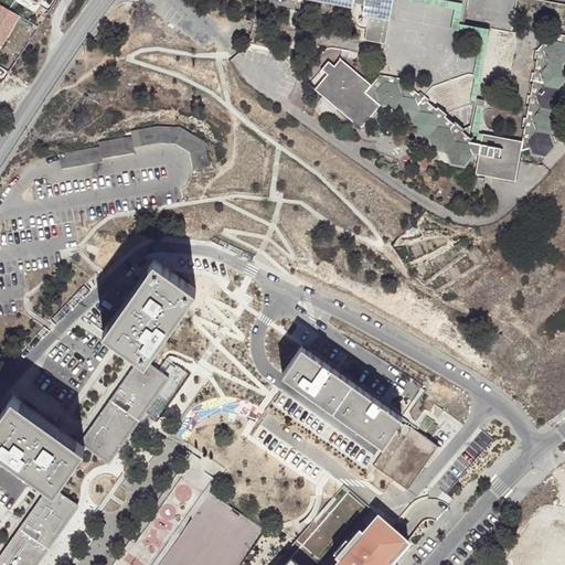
[(473,138),(470,135),(466,131),(467,130),(458,121),(457,124),(448,117),(449,115),(440,107),(439,109),(430,102),(433,99),(423,93),(422,94),(413,87),(415,85),(406,78),(404,80),(404,78),(382,74),(374,85),(343,60),(338,66),(332,62),(326,70),(331,74),(318,89),(365,129),(384,106),(395,108),(400,121),(413,124),(417,136),(430,138),(435,150),(447,153),(452,164),(467,167),(478,153),(482,153),(478,173),(519,181),(522,151),(531,148),(534,156),(537,156),(548,158),(558,146),(554,135),(562,124),(558,112),(564,102),(564,99),(562,89),(564,85),(564,4),(539,0),(523,0),(520,20),(564,28),(564,34),(554,33),(539,51),(537,51),(536,62),(540,62),(537,73),(534,73),(532,84),(535,84),(533,96),(530,96),(528,107),(531,107),(529,118),(528,118),(525,118),(523,129),(526,129),(524,141),(486,134),(483,144),(472,141),(473,138)]
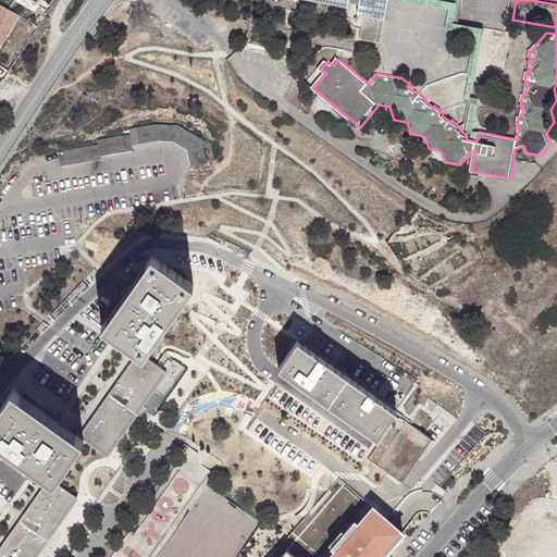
[(390,0),(362,0),(362,4),(360,14),(366,15),(361,40),(382,44),(390,0)]
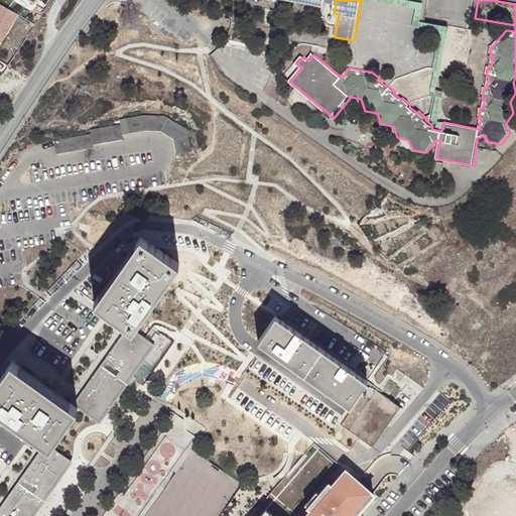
[(368,0),(417,9),(414,27),(441,32),(434,71),(440,72),(448,27),(421,22),(424,4),(402,0),(368,0)]
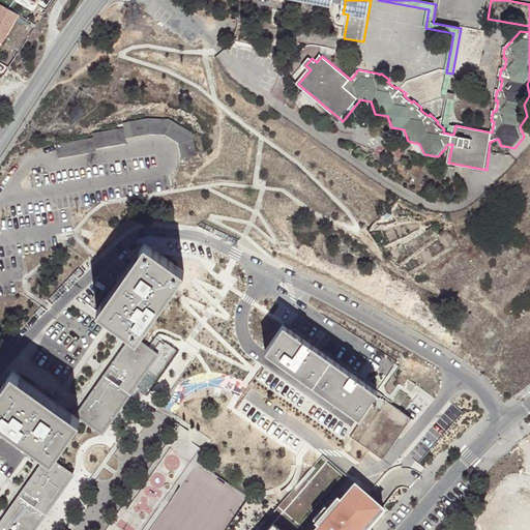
[(18,15),(0,3),(0,40),(1,41),(18,15)]
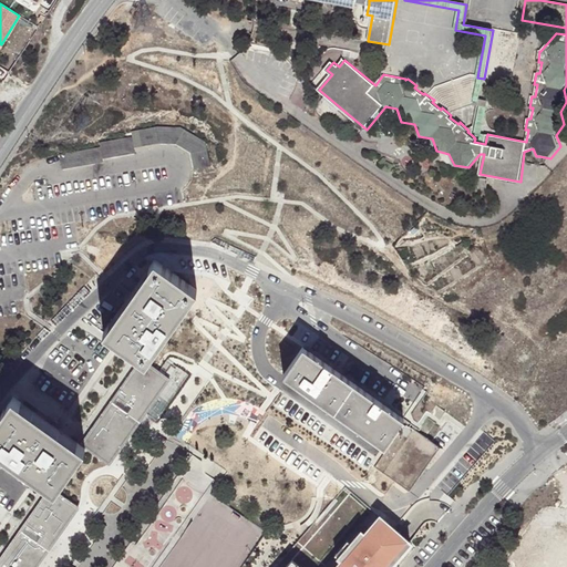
[(514,31),(496,28),(487,80),(511,84),(519,32),(514,31)]
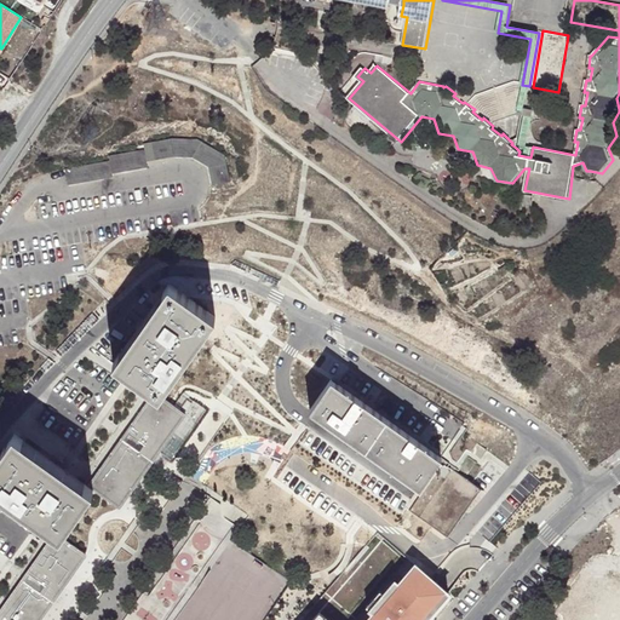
[(527,116),(520,151),(518,155),(530,158),(533,147),(528,147),(534,110),(520,107),(518,115),(527,116)]
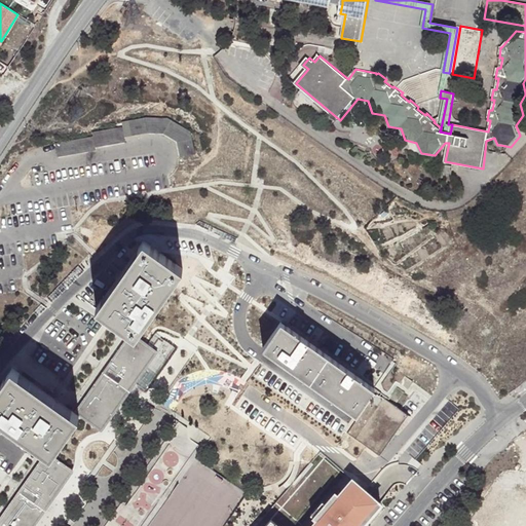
[(97,138),(59,145),(61,158),(99,151),(99,147),(128,142),(128,137),(150,133),(166,134),(181,141),(183,156),(198,153),(194,132),(171,119),(149,117),(125,122),(126,126),(96,133),(97,138)]
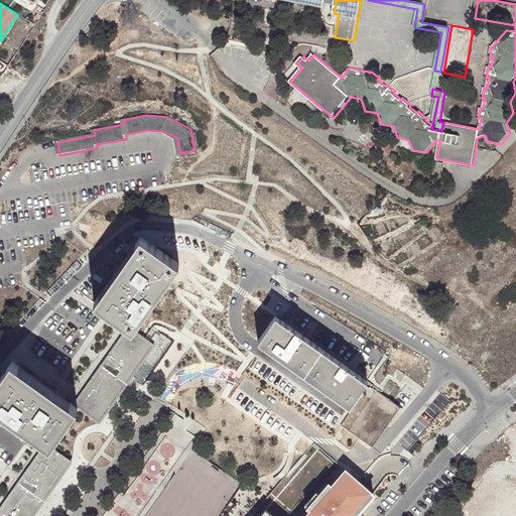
[(98,302),(130,326),(136,330),(180,268),(182,264),(144,237),(98,302)]
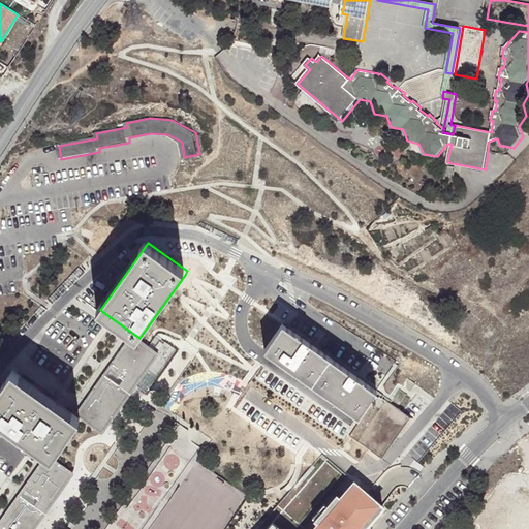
[(285,323),(275,339),(267,349),(361,416),(379,390),(285,323)]
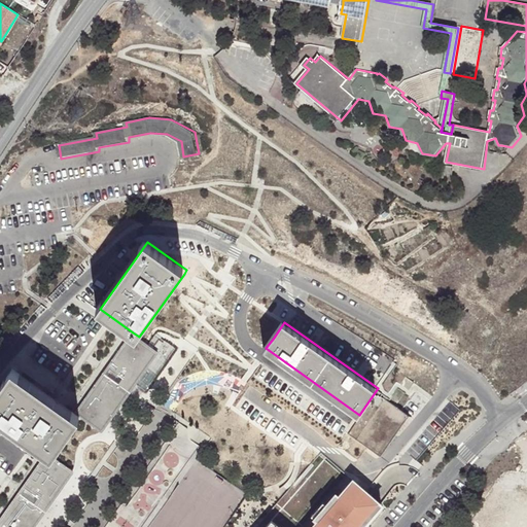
[(133,332),(109,366),(137,386),(161,351),(139,337),(133,332)]
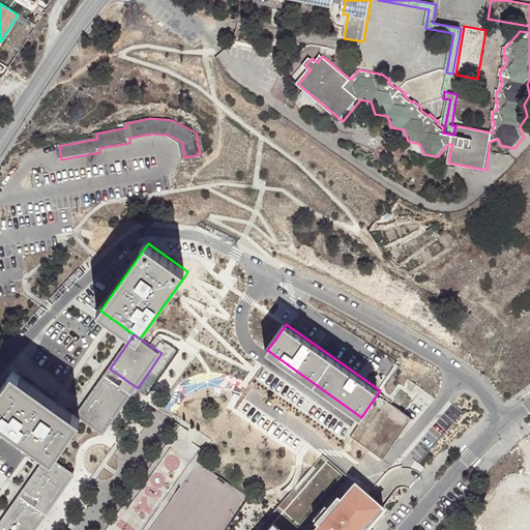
[(138,388),(110,369),(106,375),(134,393),(138,388)]
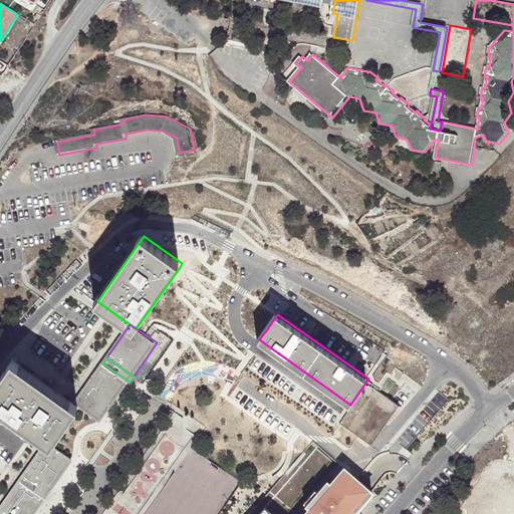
[(0,380),(0,406),(48,440),(53,445),(80,406),(75,402),(15,359),(0,380)]
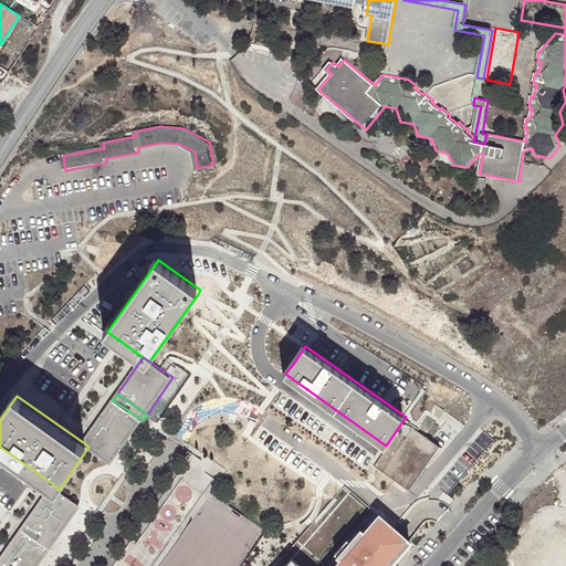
[(113,400),(83,442),(88,447),(112,463),(143,420),(113,400)]
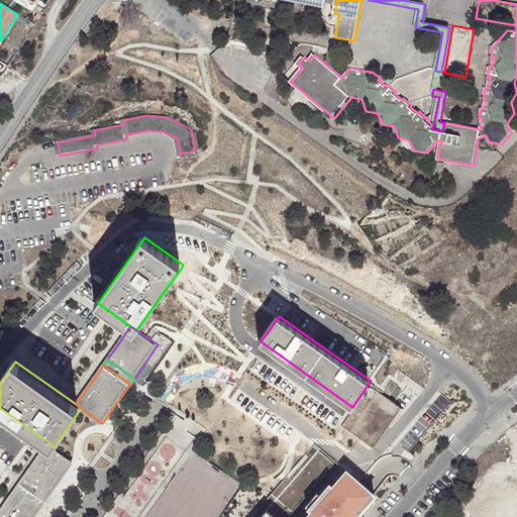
[(408,375),(400,370),(395,377),(402,383),(408,375)]
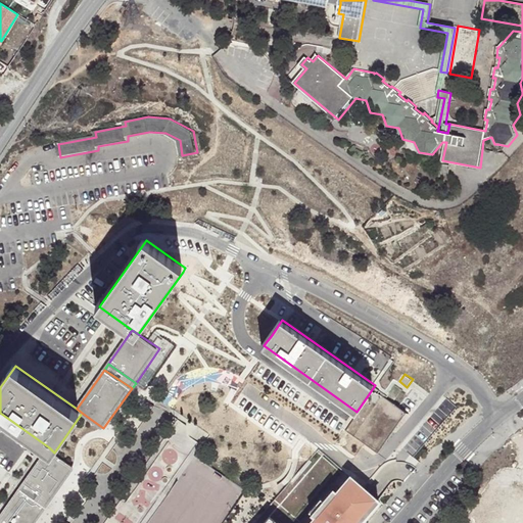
[(49,447),(25,483),(51,503),(76,467),(54,453),(49,447)]
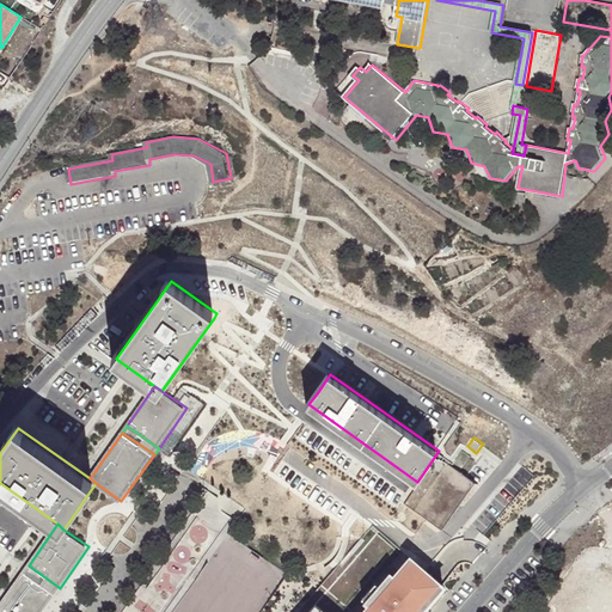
[(325,611),(323,610),(319,611),(416,611),(441,586),(409,560),(365,611),(325,611)]
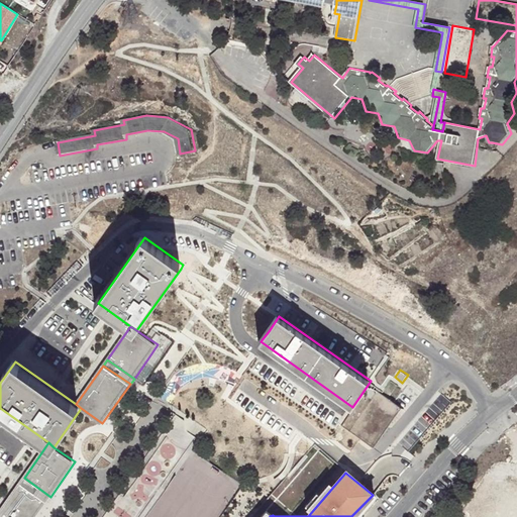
[(24,478),(19,483),(46,502),(50,497),(24,478)]
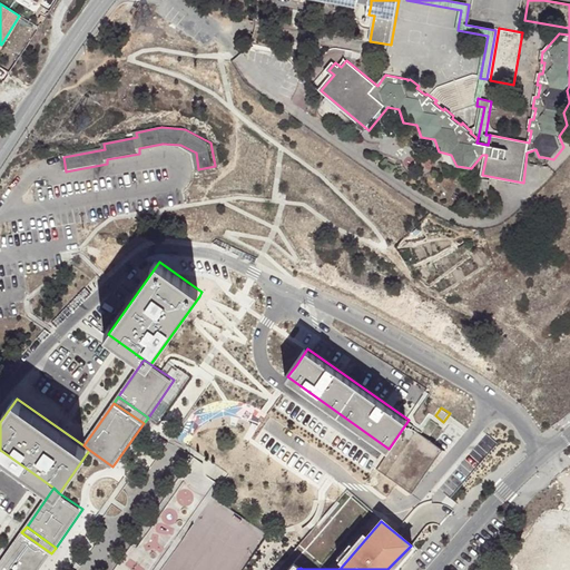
[(21,532),(0,562),(0,569),(39,569),(51,553),(21,532)]
